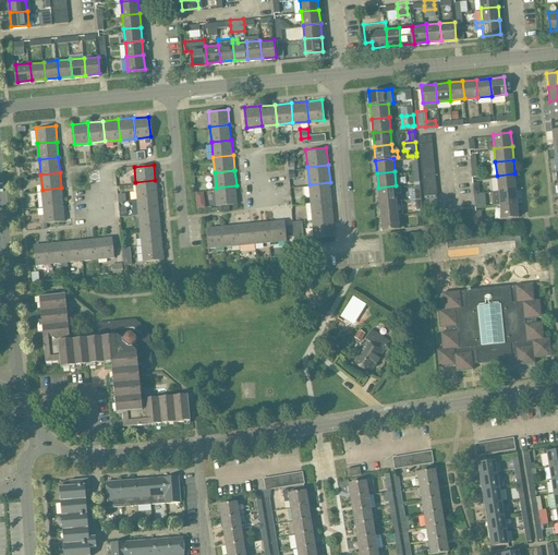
[(516,188),(514,173),(497,176),(498,189),(516,188)]
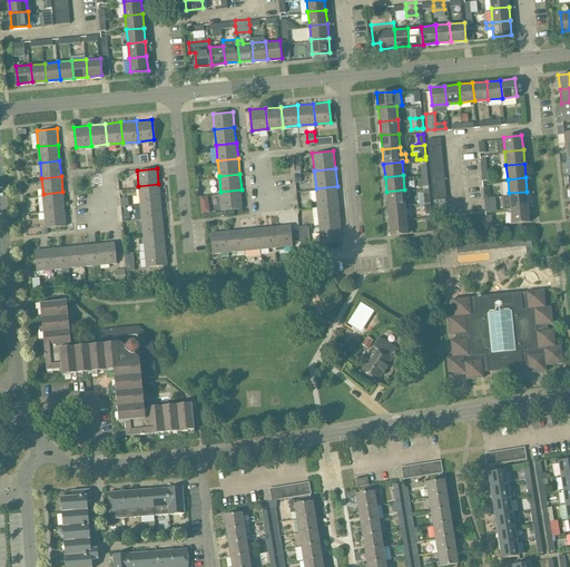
[(140,202),(159,199),(158,184),(138,186),(140,202)]
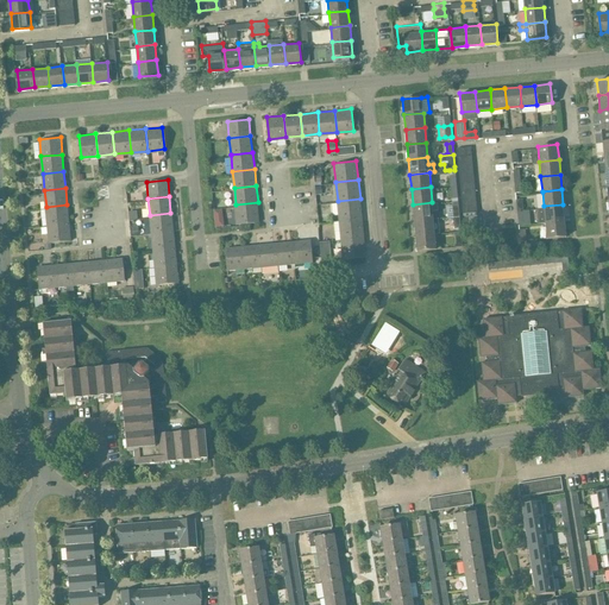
[(338,201),(339,220),(362,218),(360,199),(338,201)]
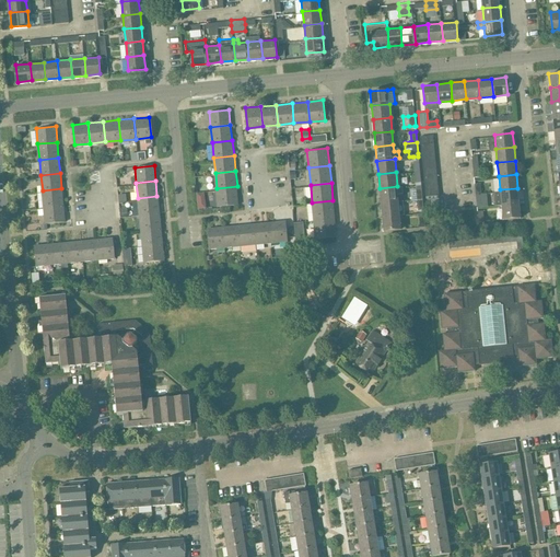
[(237,186),(217,188),(219,205),(238,202),(237,186)]
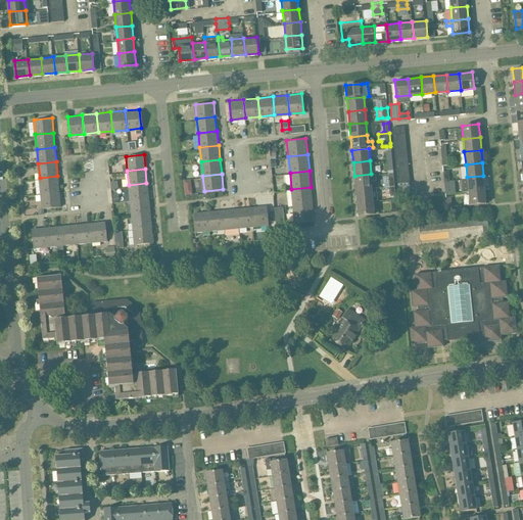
[(371,174),(354,176),(355,188),(372,186),(372,181),(376,181),(375,174),(371,175),(371,174)]
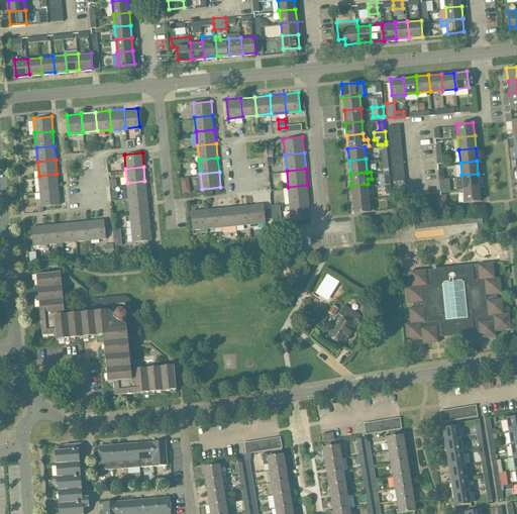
[(59,188),(57,174),(39,176),(40,190),(59,188)]
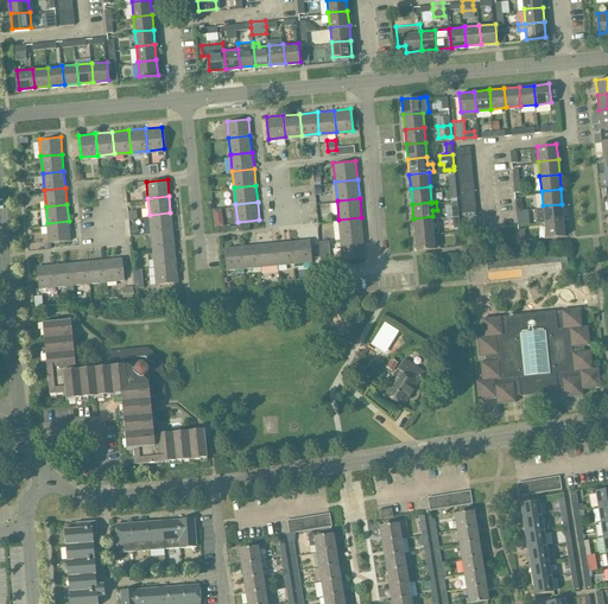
[(543,205),(537,207),(538,222),(544,221),(564,218),(562,204),(543,205)]
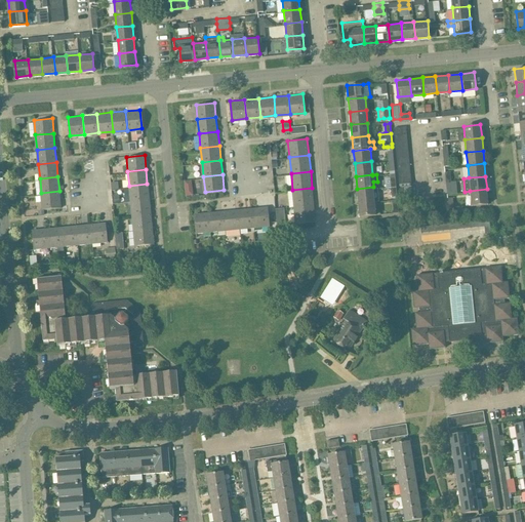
[(191,178),(183,178),(184,194),(192,193),(191,178)]
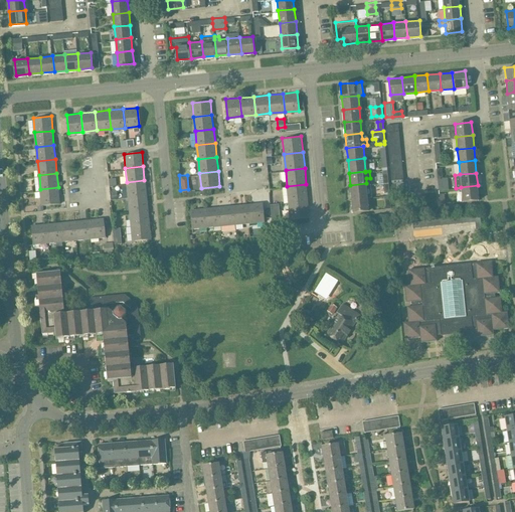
[(128,196),(146,194),(144,180),(127,182),(128,196)]
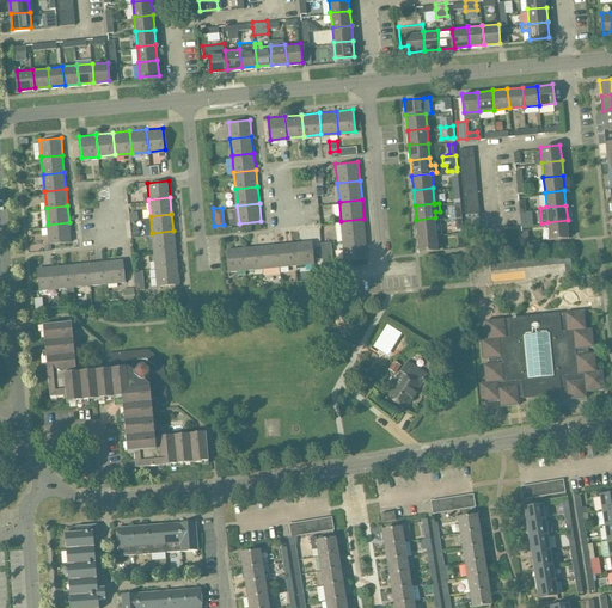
[(416,220),(417,235),(438,233),(436,233),(442,232),(441,217),(435,217),(416,220)]
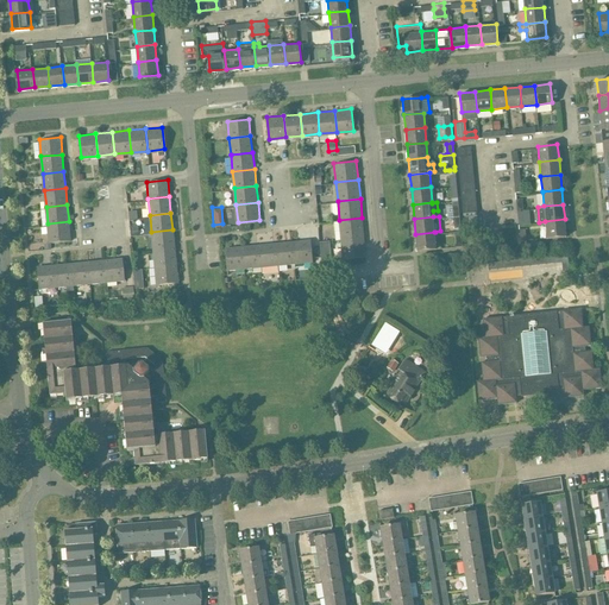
[(339,220),(341,238),(364,235),(362,218),(339,220)]
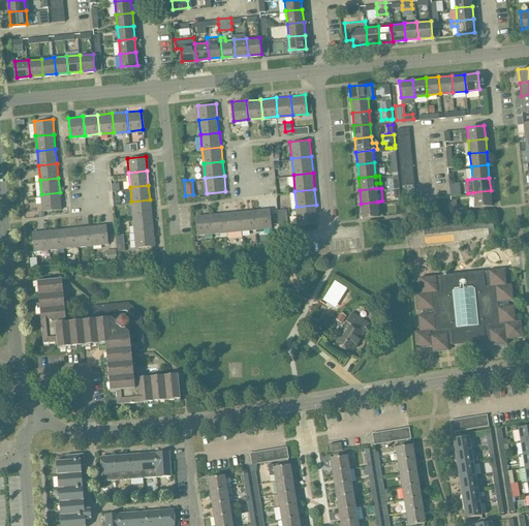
[(491,190),(473,192),(475,206),(492,204),(491,190)]
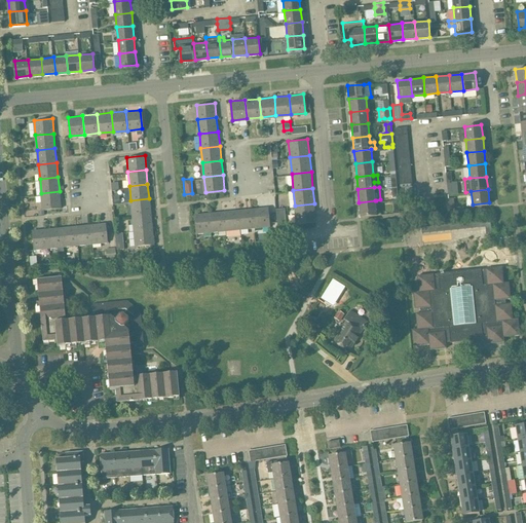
[(60,191),(41,193),(43,208),(61,207),(60,191)]
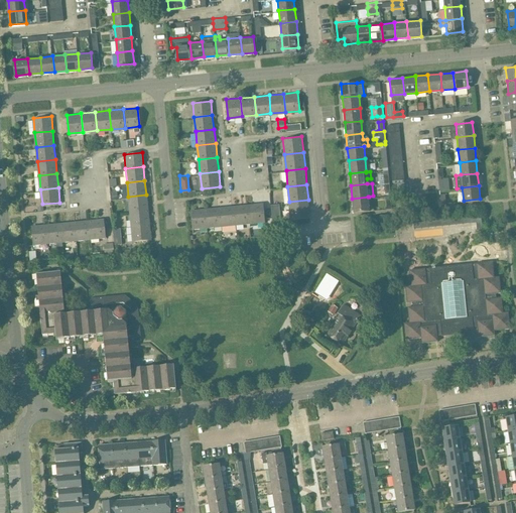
[(130,211),(147,209),(146,195),(128,197),(130,211)]
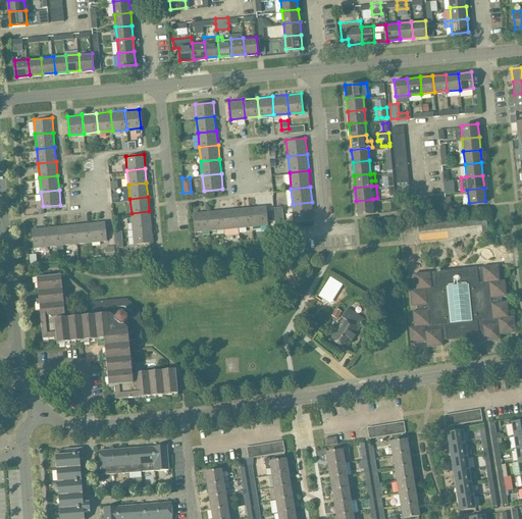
[(373,199),(356,201),(358,214),(374,212),(373,199)]
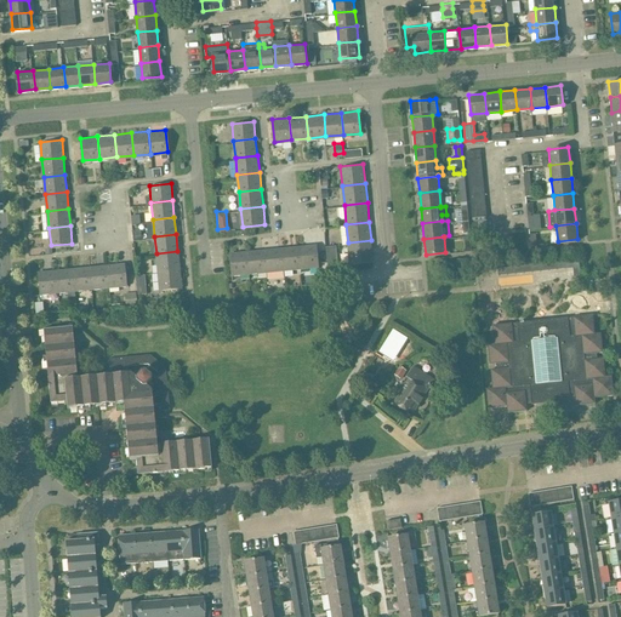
[(372,260),(371,240),(348,243),(349,262),(372,260)]
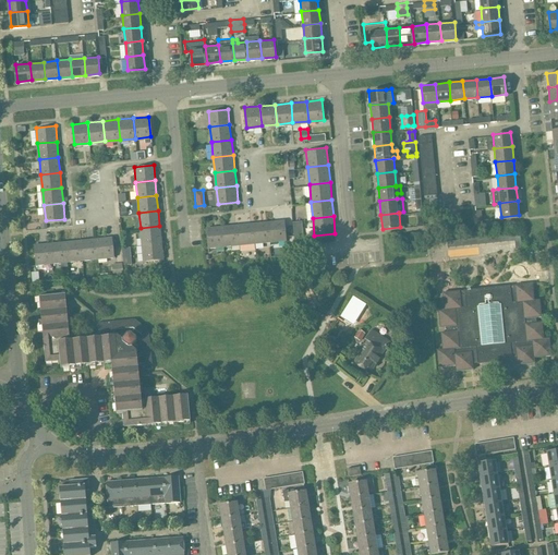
[(284,218),(268,220),(270,239),(286,238),(284,218)]
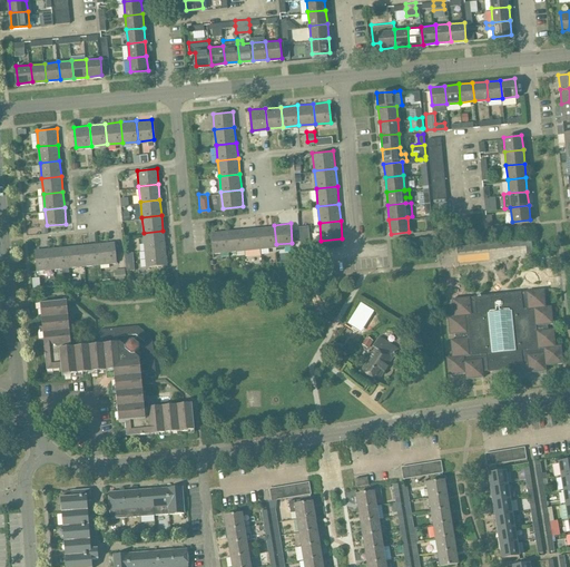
[(259,246),(276,244),(274,225),(257,226),(259,246)]
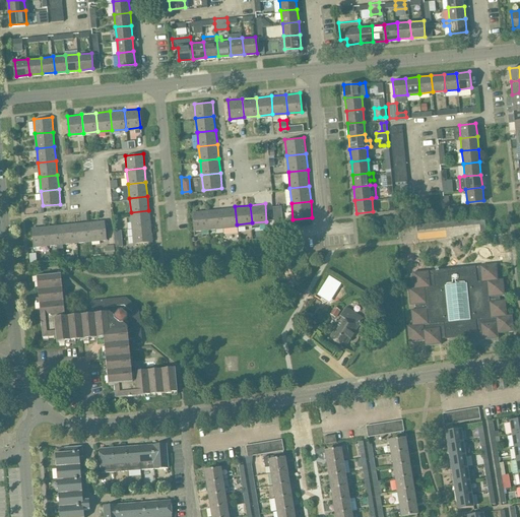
[(237,224),(235,206),(220,208),(222,225),(237,224)]
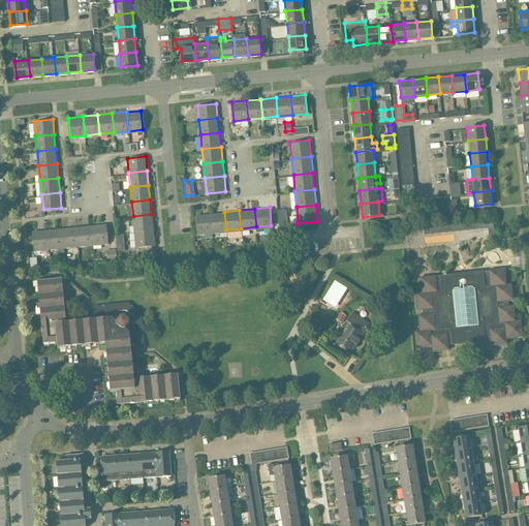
[(211,231),(226,229),(224,212),(210,213),(211,231)]
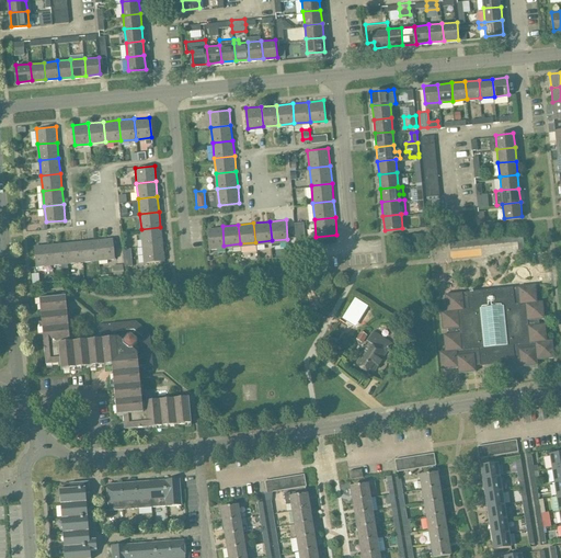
[(208,247),(224,246),(222,226),(206,228),(208,247)]
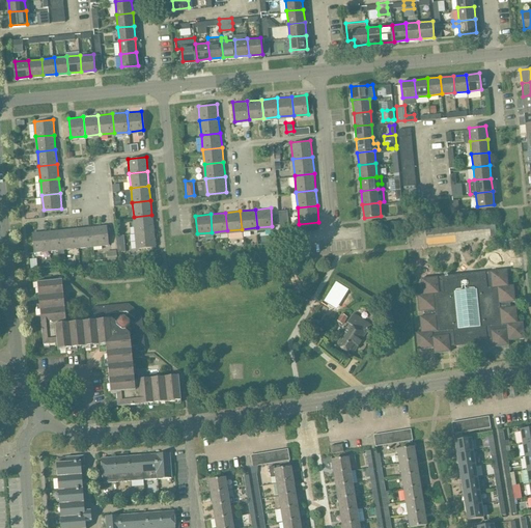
[(135,231),(154,229),(151,215),(134,217),(135,231)]
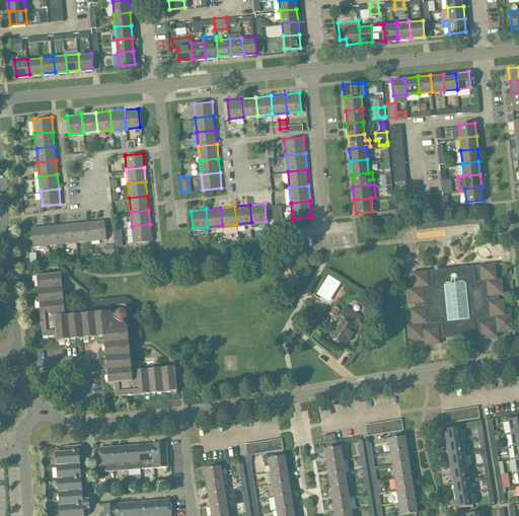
[(484,215),(472,217),(472,223),(478,222),(479,229),(485,228),(484,215)]
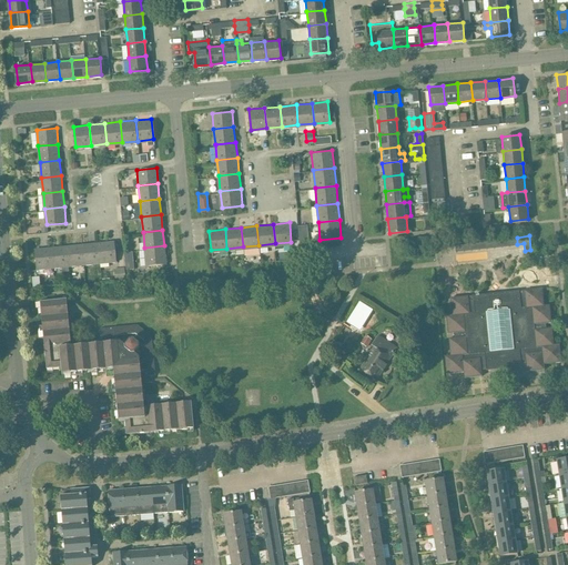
[(99,241),(101,261),(117,260),(114,240),(99,241)]
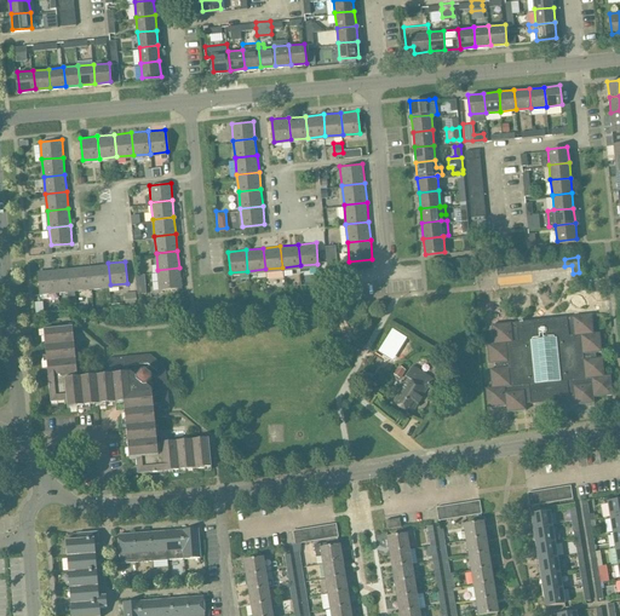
[(91,265),(93,287),(110,285),(108,263),(91,265)]
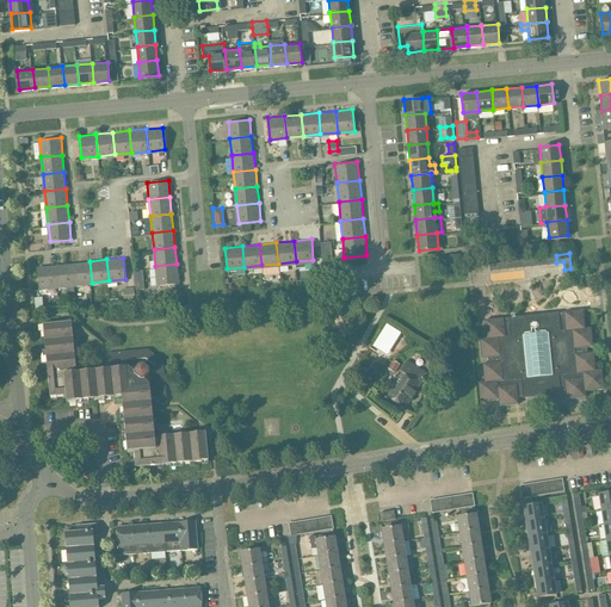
[(74,284),(92,283),(90,261),(72,262),(74,284)]
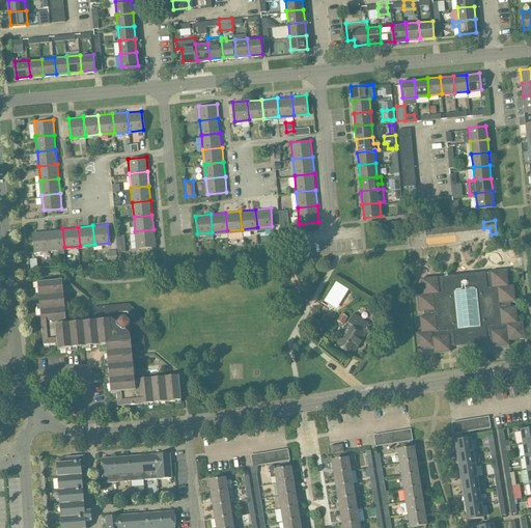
[(50,249),(64,247),(62,228),(48,230),(50,249)]
